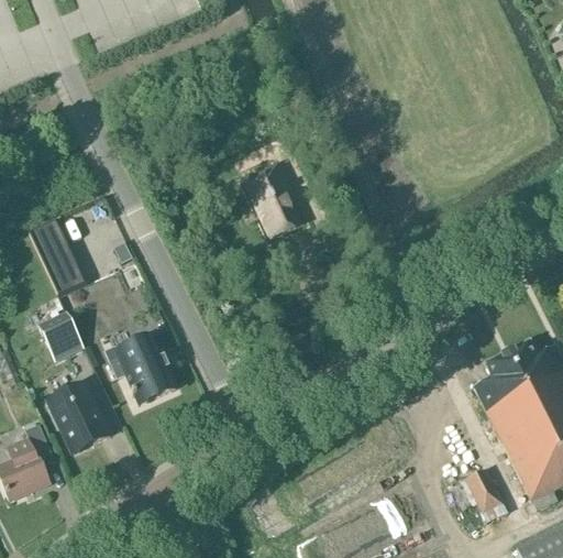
[(304,221),(276,163),(242,178),(269,237),(304,221)]
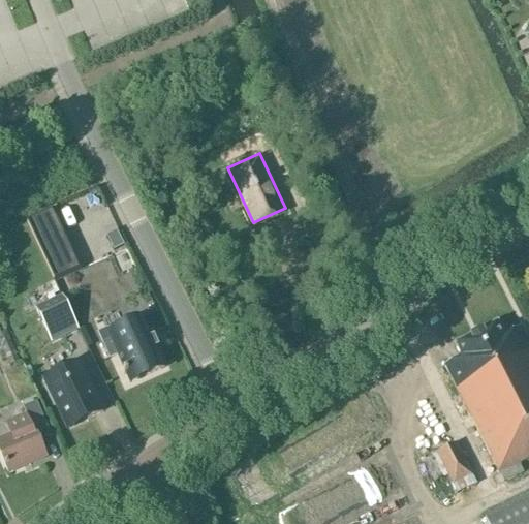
[(45,257),(67,247),(50,210),(27,220),(45,257)]
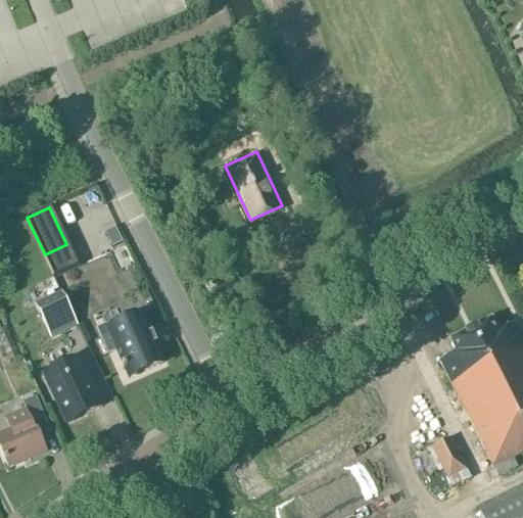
[(115,225),(104,231),(111,245),(123,239),(115,225)]
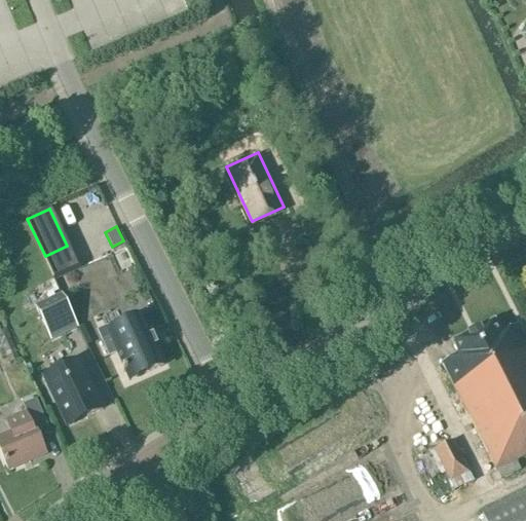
[(61,291),(34,304),(50,336),(76,324),(61,291)]
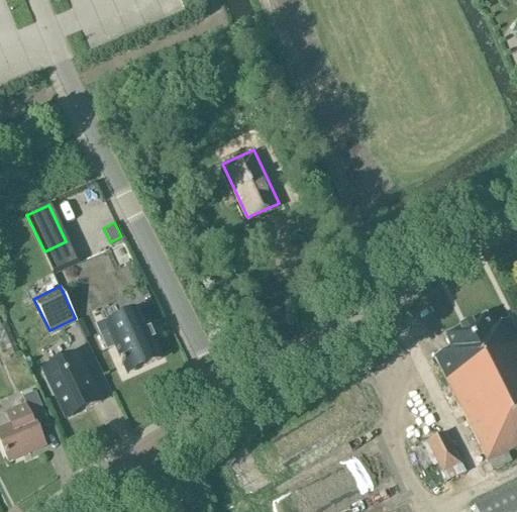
[(107,326),(100,329),(107,345),(114,342),(127,371),(160,355),(139,308),(138,308),(120,316),(106,322),(107,326)]
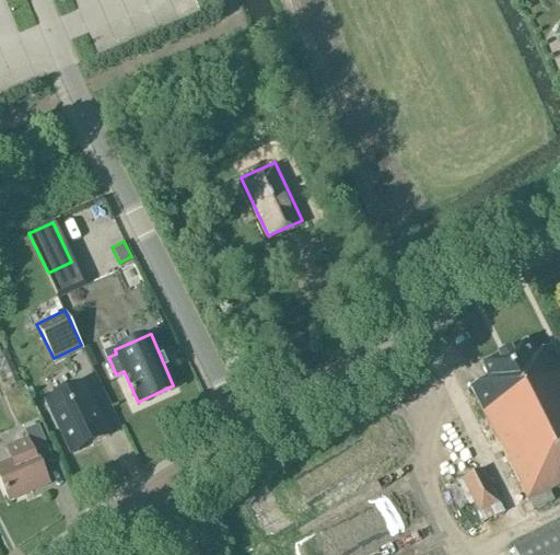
[(527,496),(559,478),(559,518),(513,542),(518,554),(559,554),(559,361),(550,343),(532,351),(525,338),(481,361),(488,374),(470,383),(527,496)]
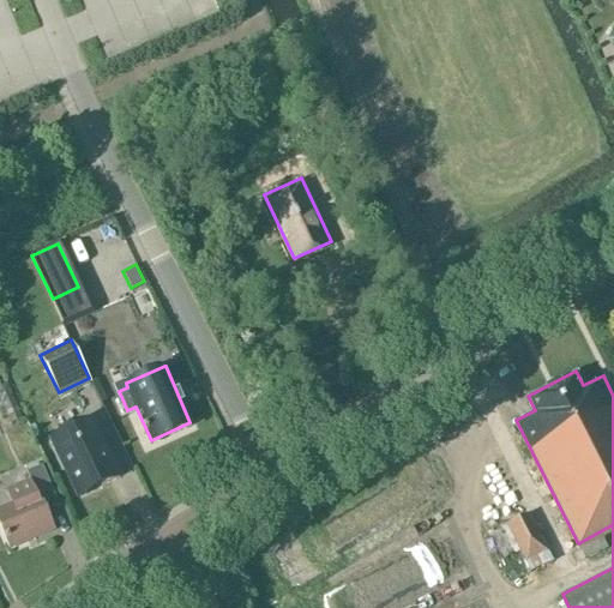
[(11,421),(23,415),(7,378),(0,380),(0,398),(1,398),(11,421)]
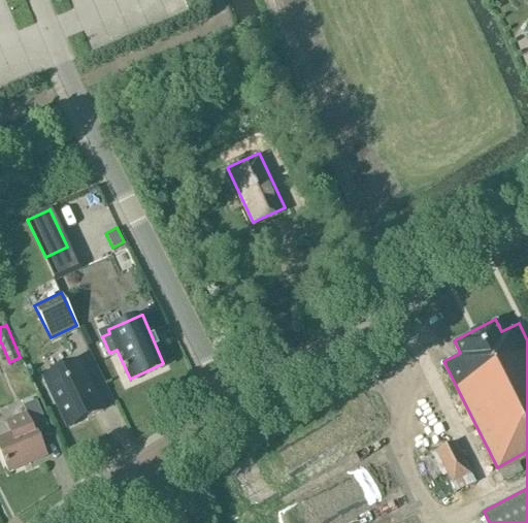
[(103,403),(80,351),(48,365),(51,370),(46,372),(56,391),(59,390),(67,409),(81,402),(86,411),(103,403)]
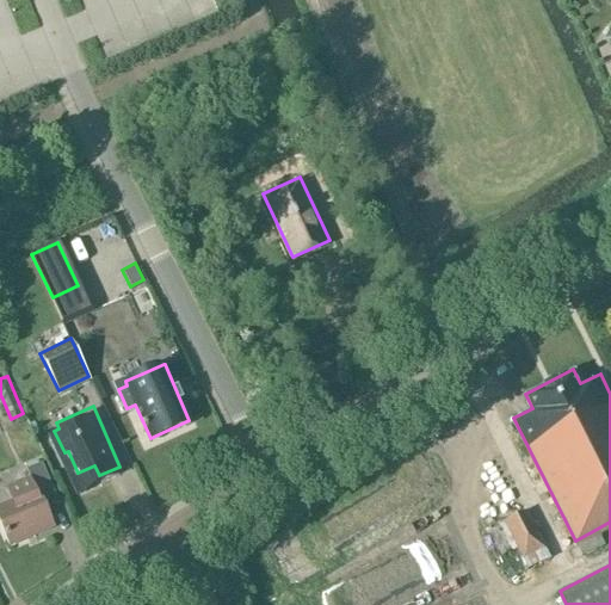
[(12,498),(0,502),(0,520),(10,542),(53,523),(44,505),(59,499),(42,460),(29,465),(32,474),(7,485),(12,498)]
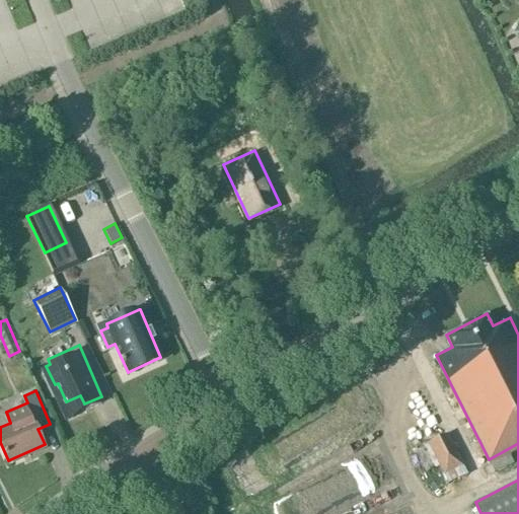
[(428,441),(439,462),(447,480),(466,469),(447,432),(428,441)]
